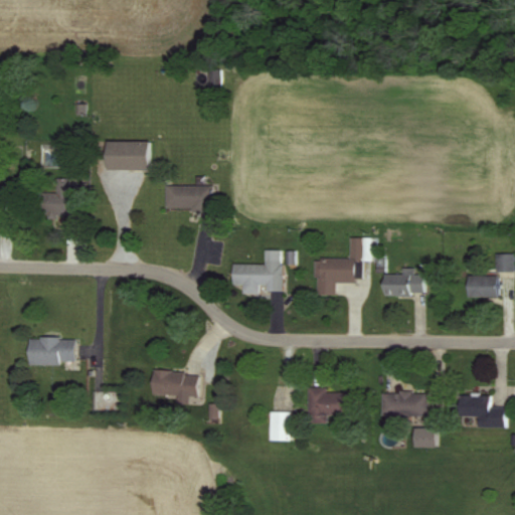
[(109,169),(152,170),(152,142),(109,141),(109,169)]
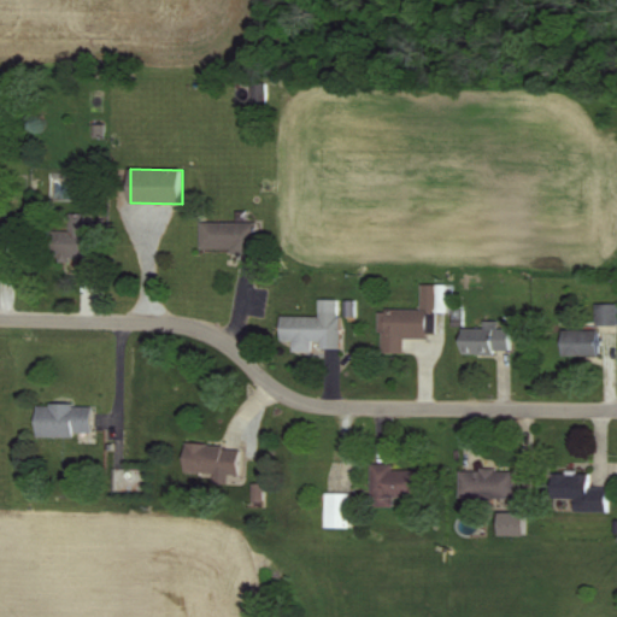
[(95,259),(93,216),(72,216),(72,231),(53,233),(54,262),(95,259)]
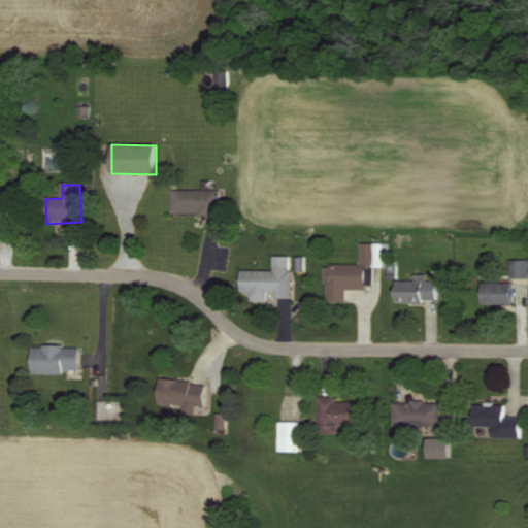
[(216,216),(217,191),(173,190),(172,213),(216,216)]
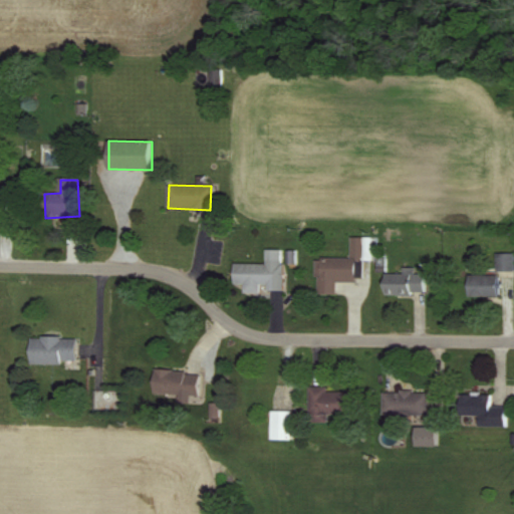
[(351,258),(315,258),(315,277),(318,277),(318,294),(336,294),(337,283),(356,283),(356,261),(372,262),(373,237),(351,237),(351,258)]
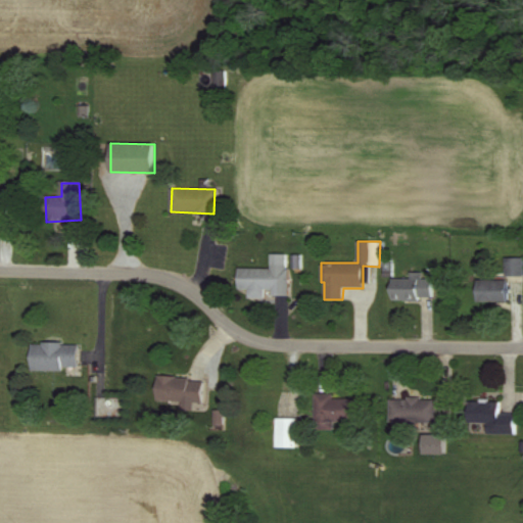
[(238,269),(238,289),(249,289),(249,298),(266,298),(266,294),(289,294),(289,254),(271,254),(271,269),(238,269)]
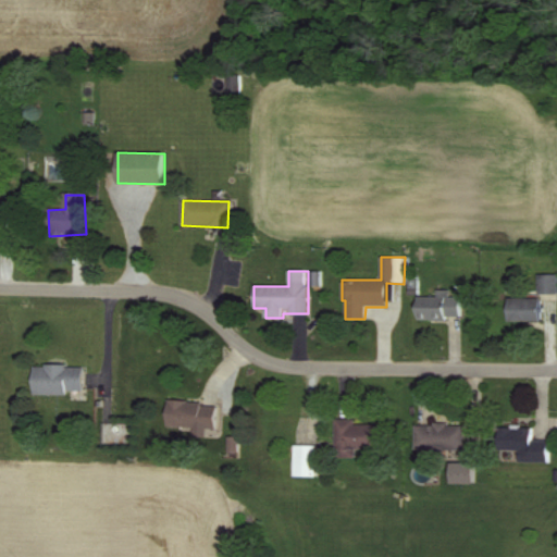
[(556,274),(539,275),(540,295),(556,294),(556,274)]
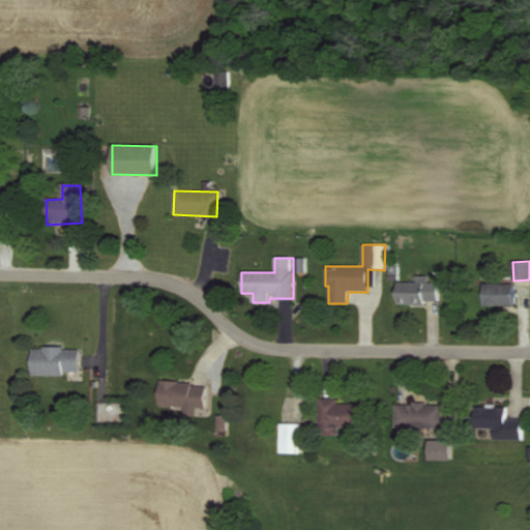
[(440,283),(428,283),(428,275),(416,276),(416,283),(396,283),(398,304),(440,303),(440,283)]
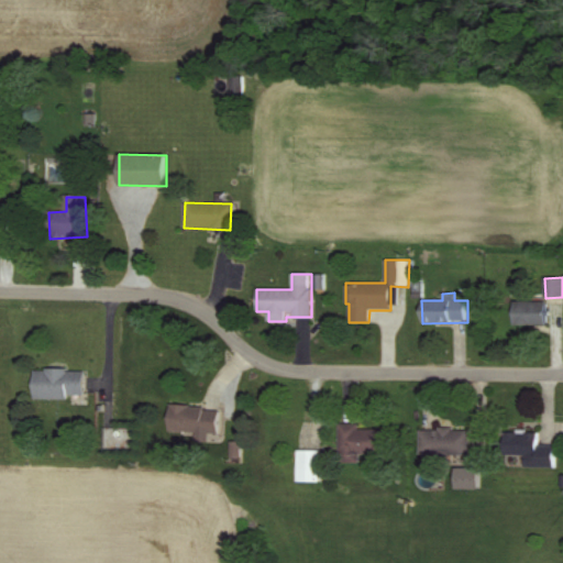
[(514,324),(547,326),(547,301),(514,301),(514,324)]
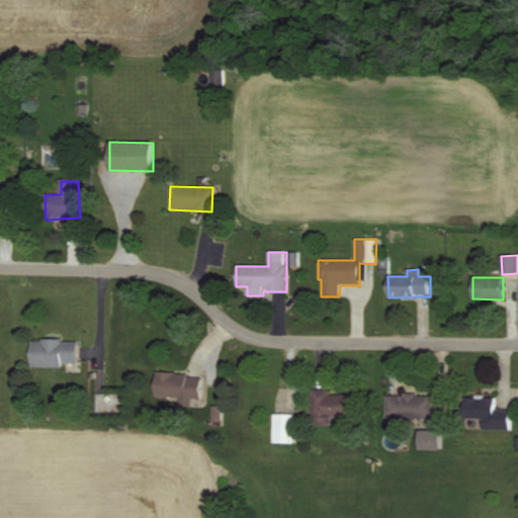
[(65,367),(65,363),(78,364),(79,341),(31,340),(31,367),(65,367)]
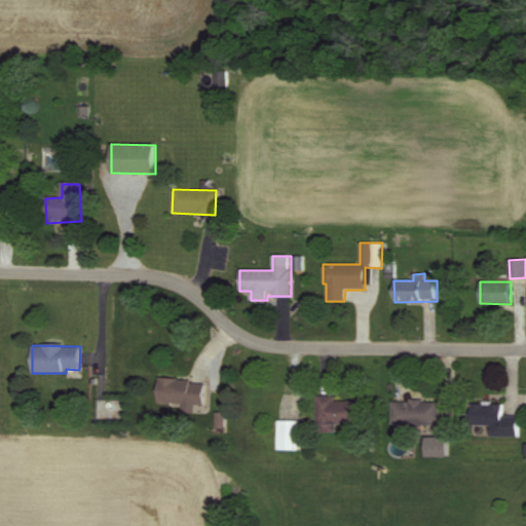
[(203,406),(203,380),(157,379),(157,407),(194,408),(194,405),(203,406)]
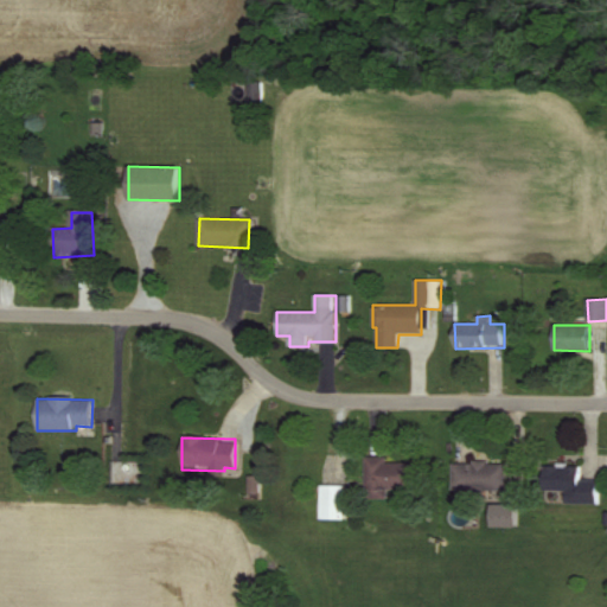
[(387,457),(365,457),(365,499),(387,499),(387,490),(408,490),(408,464),(387,464),(387,457)]
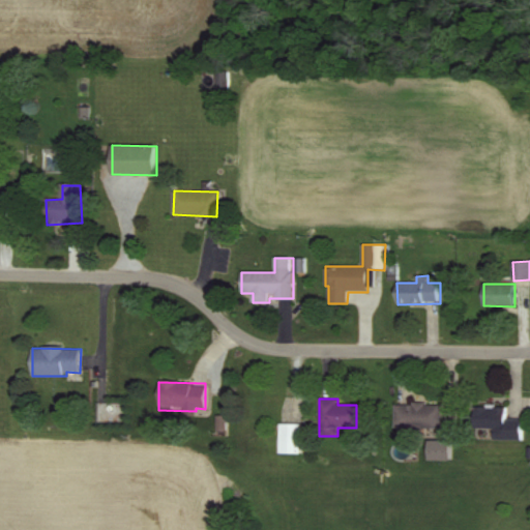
[(443,429),(443,405),(395,405),(395,429),(443,429)]
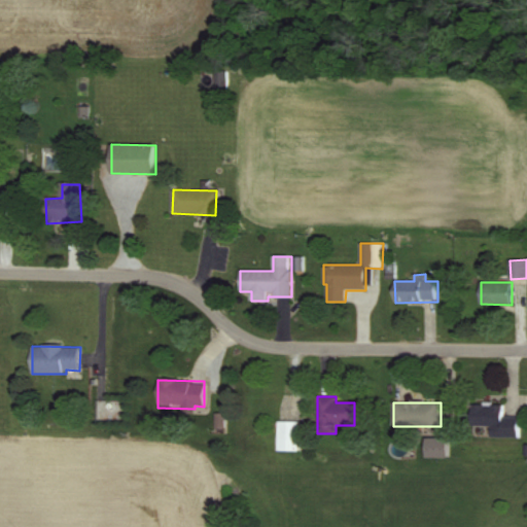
[(491,436),(520,437),(521,418),(504,418),(504,405),(471,403),(471,425),(491,425),(491,436)]
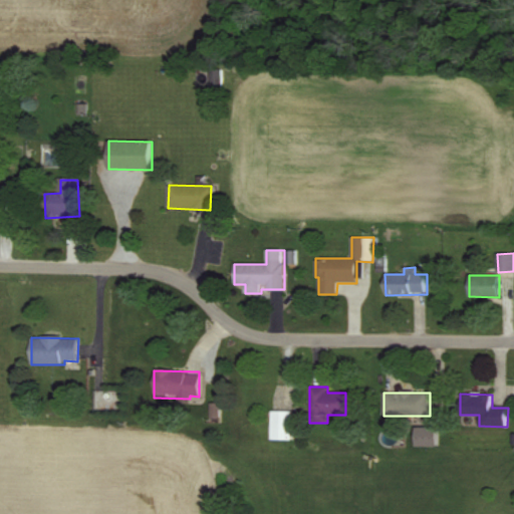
[(211,418),(219,418),(218,403),(210,403),(211,418)]
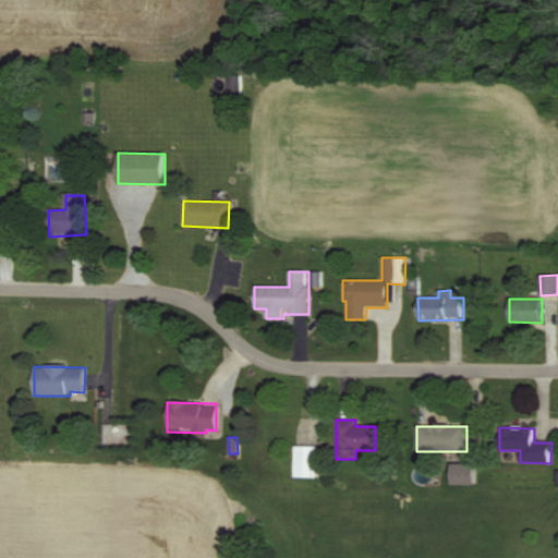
[(293,477),(318,477),(319,446),(294,446),(293,477)]
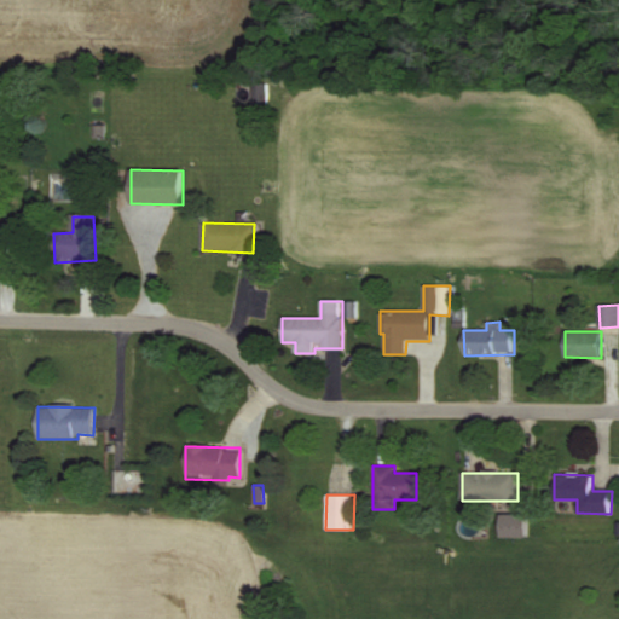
[(499,537),(526,537),(526,515),(501,515),(499,537)]
